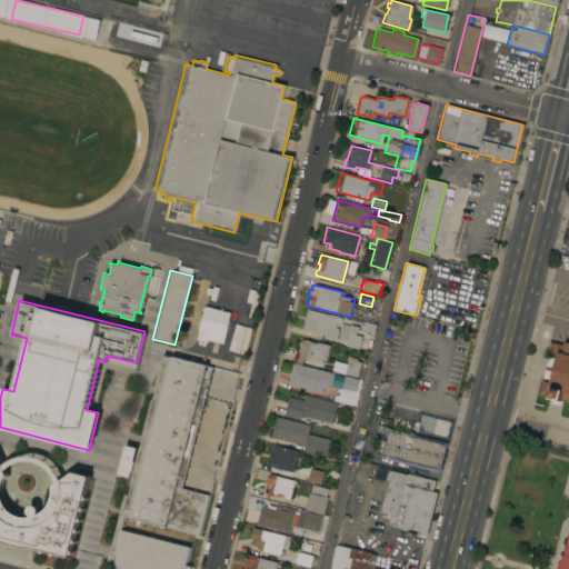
[(229,312),(227,320),(228,320),(223,337),(221,343),(207,339),(206,342),(195,339),(197,331),(199,319),(200,320),(203,306),(229,312)]
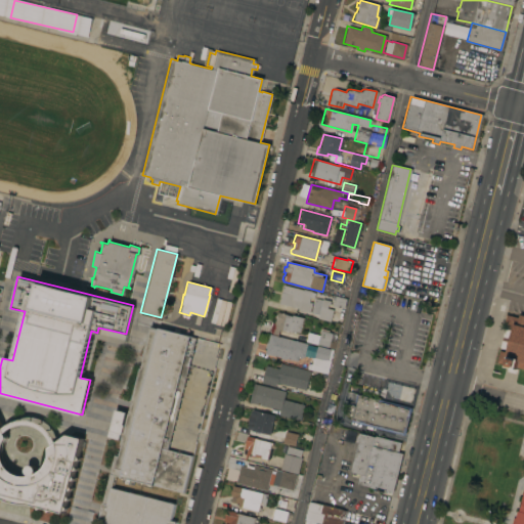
[(302,290),(302,289),(310,291),(308,302),(311,303),(308,313),(297,310),(298,308),(277,303),(282,285),(302,290)]
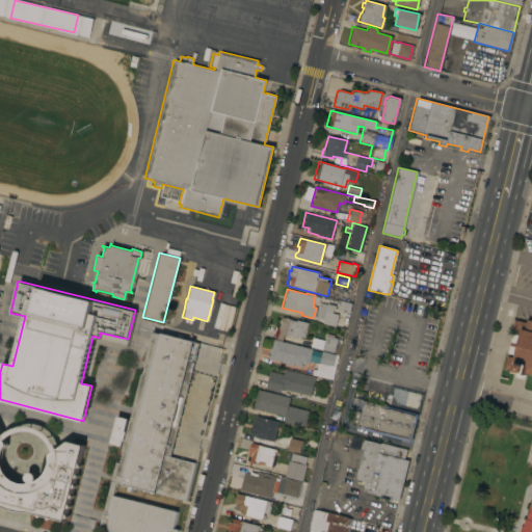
[(337,311),(340,300),(351,303),(348,314),(337,311)]
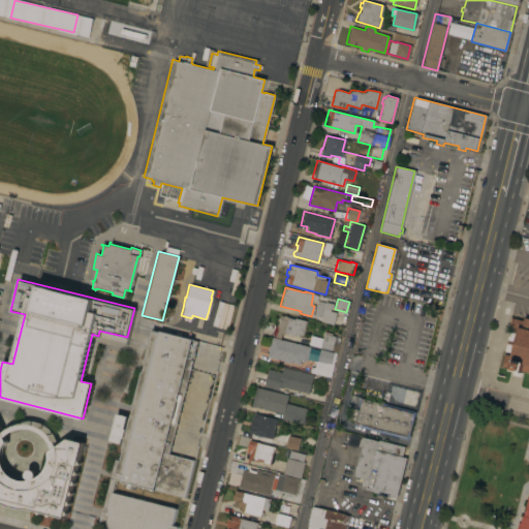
[(332,324),(319,321),(320,317),(312,315),(316,301),(324,303),(324,302),(332,304),(331,308),(330,307),(329,311),(335,312),(332,324)]
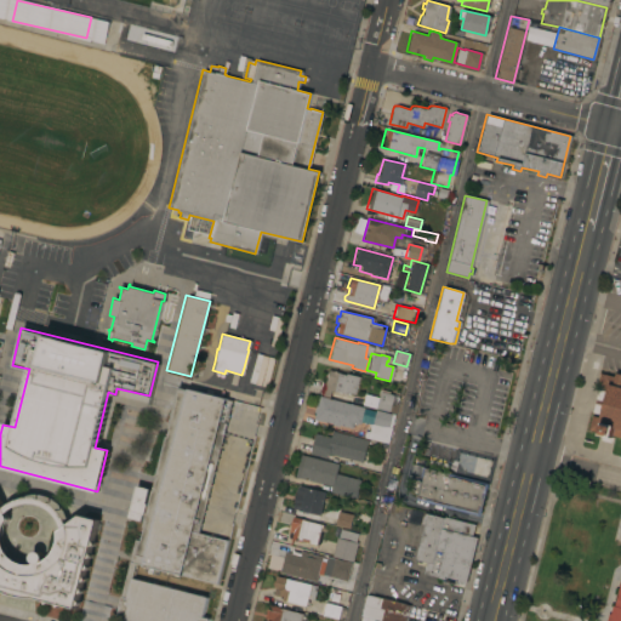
[(261,386),(268,357),(274,358),(267,387),(261,386)]
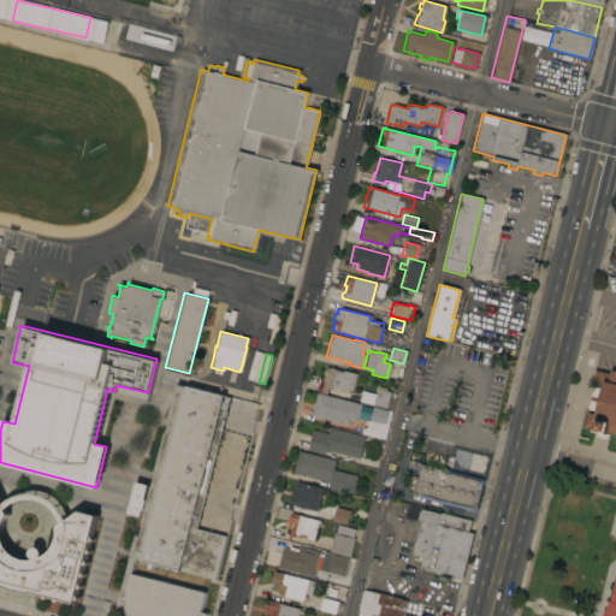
[(350,391),(343,389),(343,391),(327,386),(326,394),(318,392),(325,367),(342,372),(343,371),(355,373),(350,391)]
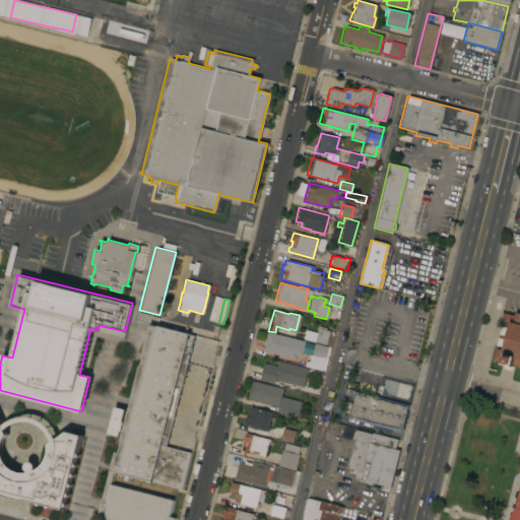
[(519,367),(513,366),(513,367),(502,364),(502,362),(493,360),(496,347),(503,349),(508,327),(500,325),(503,312),(515,315),(515,312),(519,313),(519,367)]
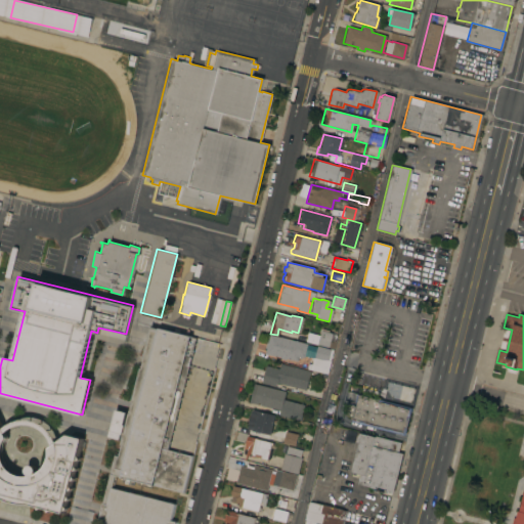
[(124,425),(127,413),(129,413),(131,402),(130,402),(138,367),(140,368),(143,357),(141,357),(149,325),(150,325),(149,326),(157,329),(157,328),(194,338),(167,449),(191,455),(182,492),(114,476),(112,487),(174,504),(170,520),(174,521),(173,523),(102,523),(103,523),(96,522),(101,503),(114,454),(118,455),(121,445),(120,444),(124,425)]
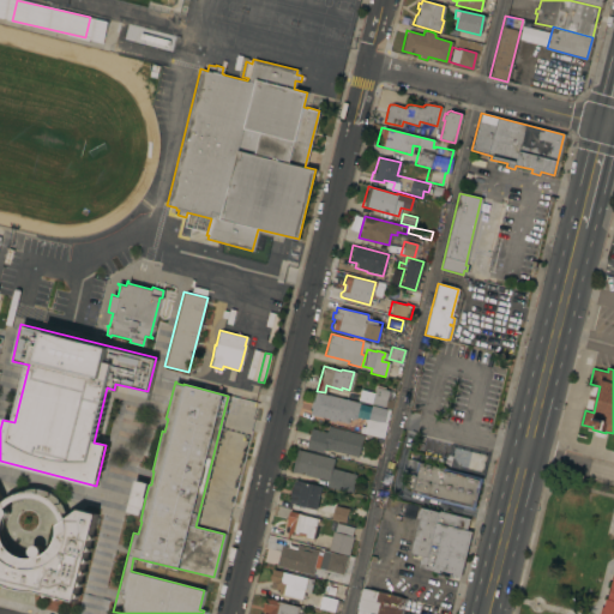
[(389,390),(384,407),(357,401),(360,390),(373,393),(374,386),(389,390)]
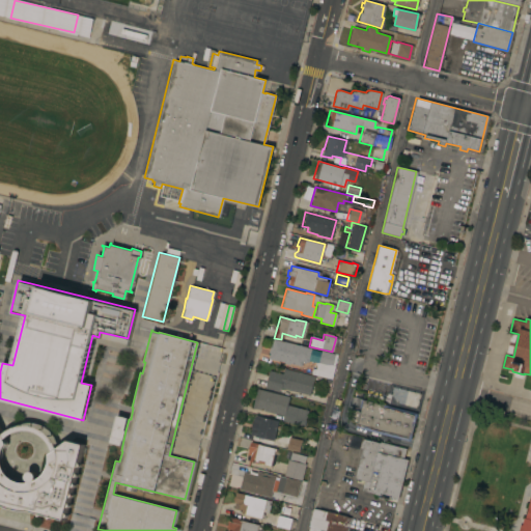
[(310,348),(307,362),(302,361),(300,366),(289,363),(289,364),(283,363),(283,362),(268,358),(272,338),(310,348)]
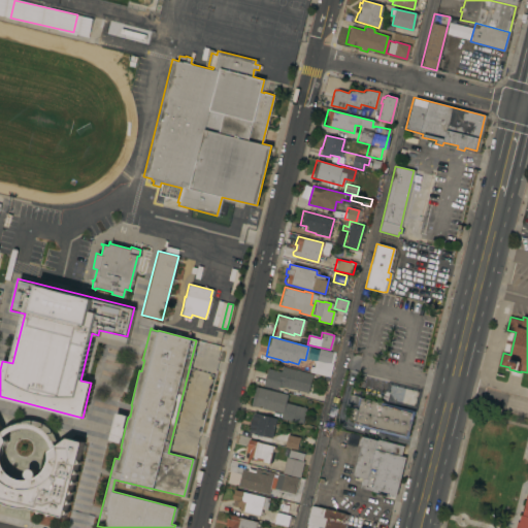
[(328,376),(311,372),(315,360),(316,360),(319,349),(332,352),(329,363),(332,363),(328,376)]
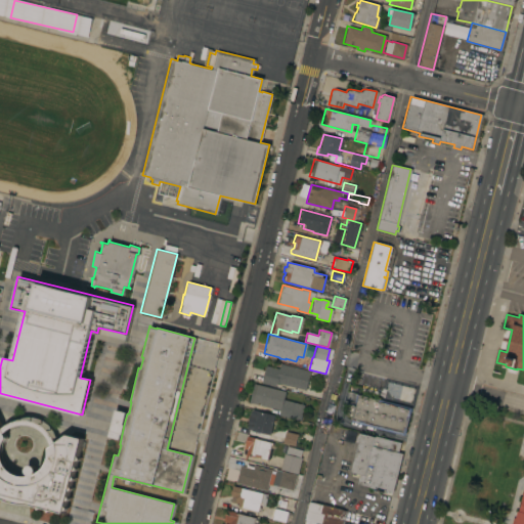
[(276,383),(275,387),(260,383),(265,364),(278,367),(279,363),(309,372),(305,390),(276,383)]
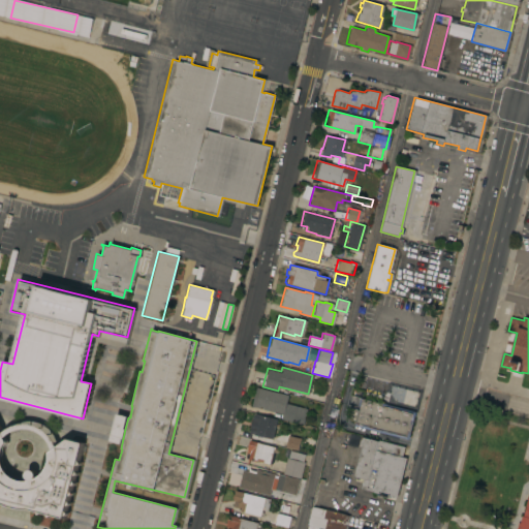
[(287,395),(285,403),(306,409),(302,425),(280,418),(281,414),(250,406),(255,387),(287,395)]
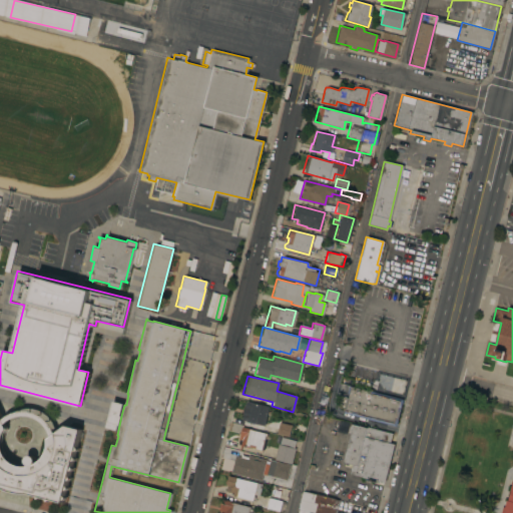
[(395,426),(343,413),(344,409),(338,407),(340,396),(345,397),(348,385),(374,391),(374,393),(402,399),(395,426)]
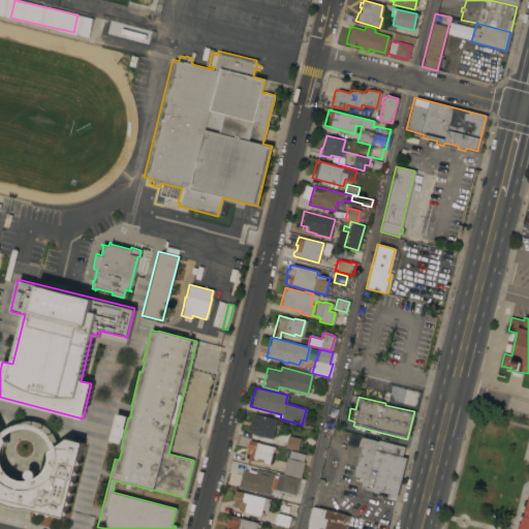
[(253,413),(276,418),(275,424),(277,425),(276,427),(274,427),(272,438),(250,433),(249,438),(247,437),(253,413)]
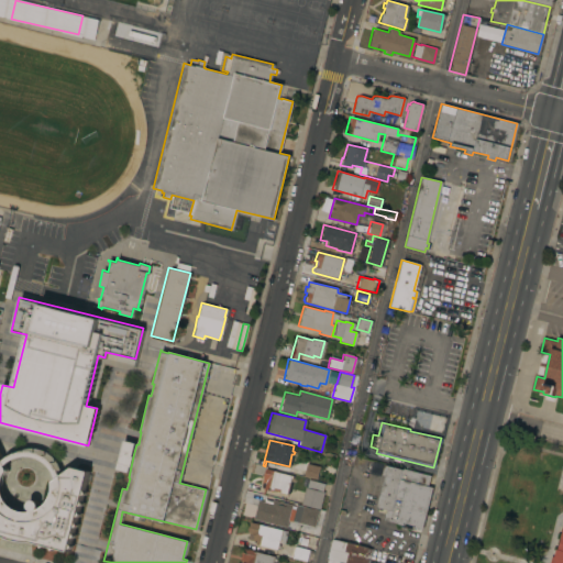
[(117,471),(129,472),(133,442),(121,441),(117,471)]
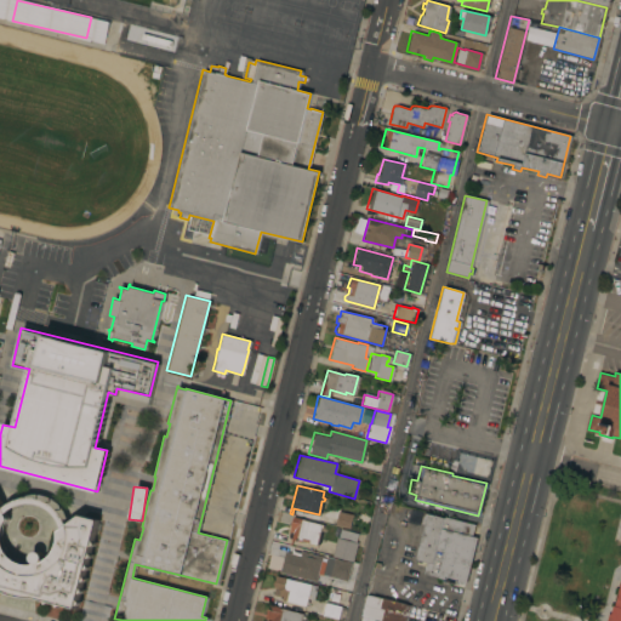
[(0,501),(10,519),(5,525),(3,536),(4,547),(10,556),(18,562),(29,564),(40,563),(50,557),(56,547),(58,537),(56,531),(84,513),(100,517),(78,609),(0,590),(0,501)]
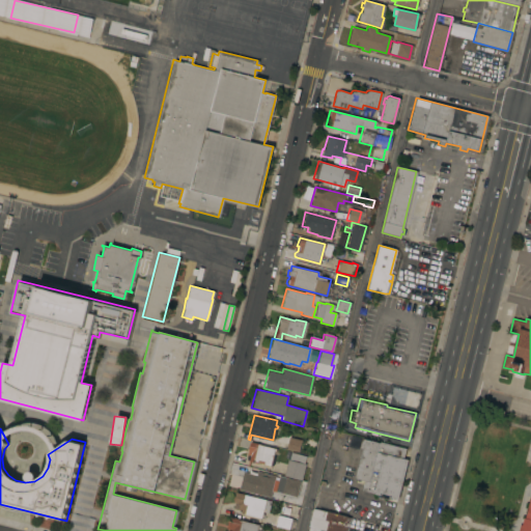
[(301,440),(298,452),(285,448),(288,437),(301,440)]
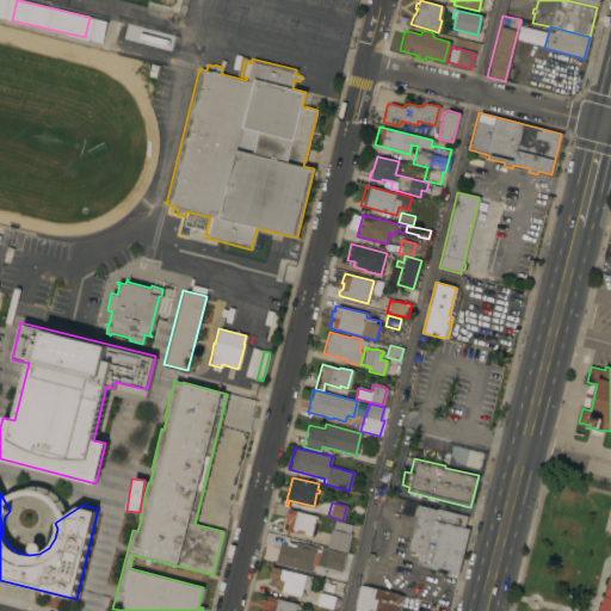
[(417,516),(412,516),(415,504),(418,505),(418,504),(466,516),(463,528),(468,529),(457,574),(429,567),(415,563),(418,553),(408,550),(417,516)]
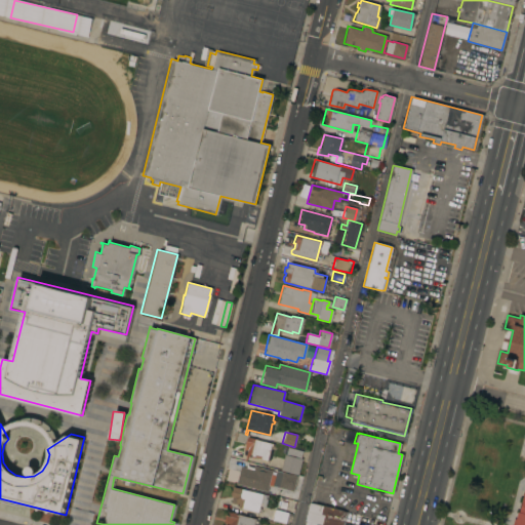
[(267,460),(259,458),(254,456),(254,457),(245,455),(246,450),(243,449),(246,437),(271,443),(267,460)]
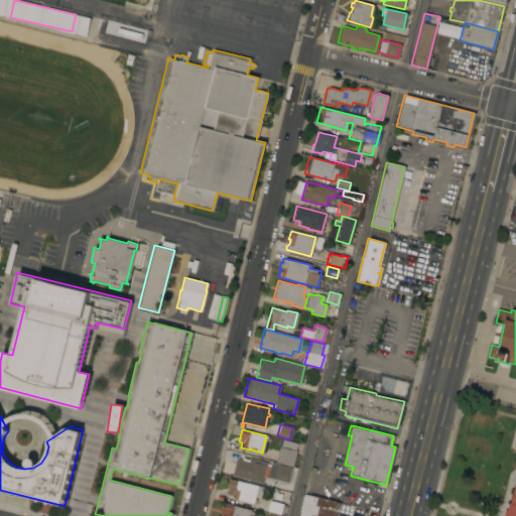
[(278,445),(280,446),(282,439),(296,442),(294,450),(296,450),(292,466),(275,462),(278,445)]
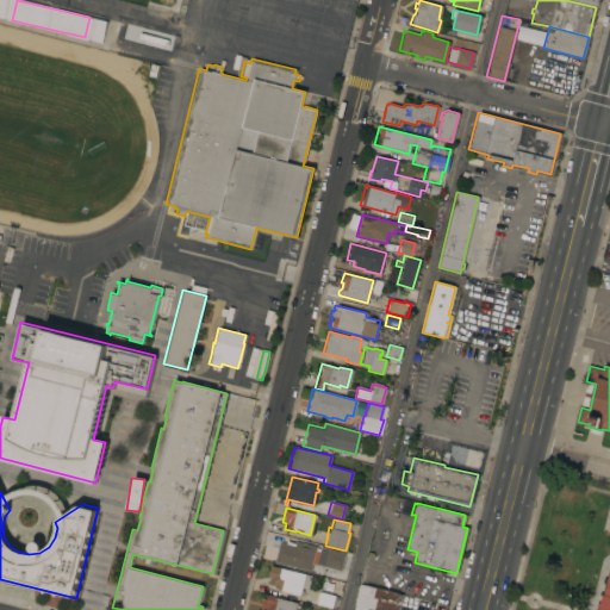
[(273,562),(278,542),(277,541),(278,535),(297,539),(297,541),(315,546),(309,571),(273,562)]
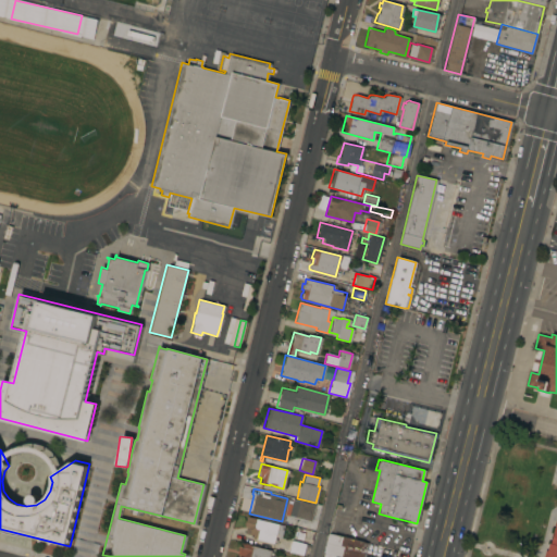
[(316,522),(287,516),(291,498),(320,506),(316,522)]
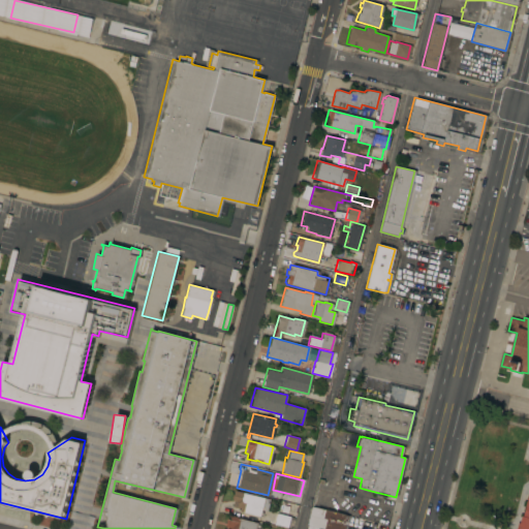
[(516,528),(518,523),(519,523),(521,516),(522,516),(528,488),(528,528),(516,528)]
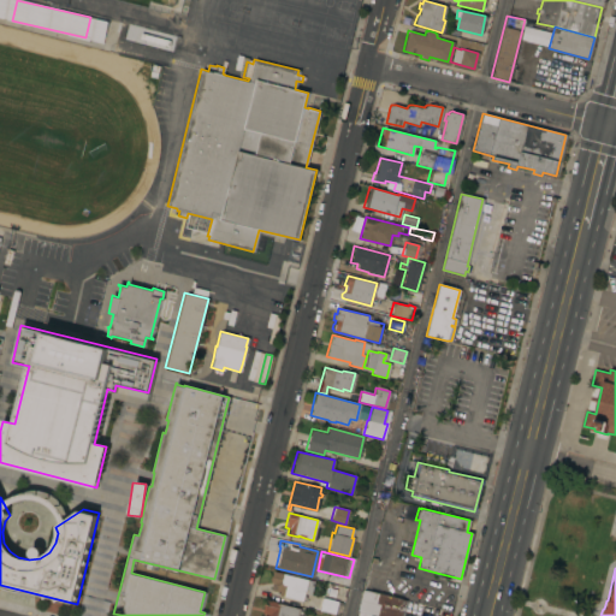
[(308,580),(306,585),(312,586),(309,594),(304,593),(302,602),(278,594),(279,591),(270,588),(272,582),(270,582),(273,570),(308,580)]
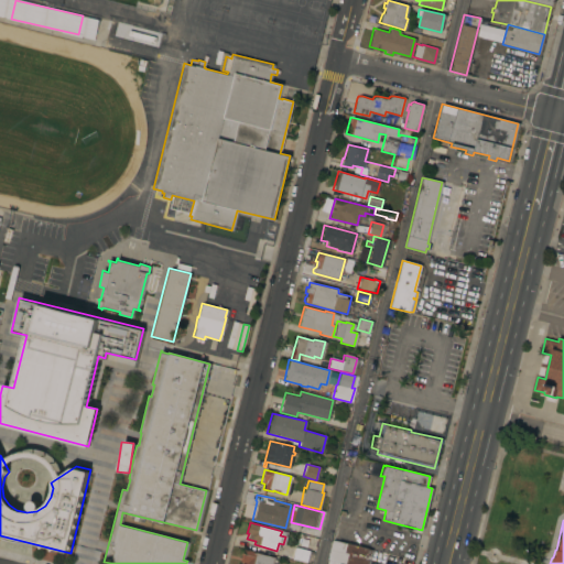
[(310,537),(291,531),(292,524),(299,525),(299,524),(312,528),(310,537)]
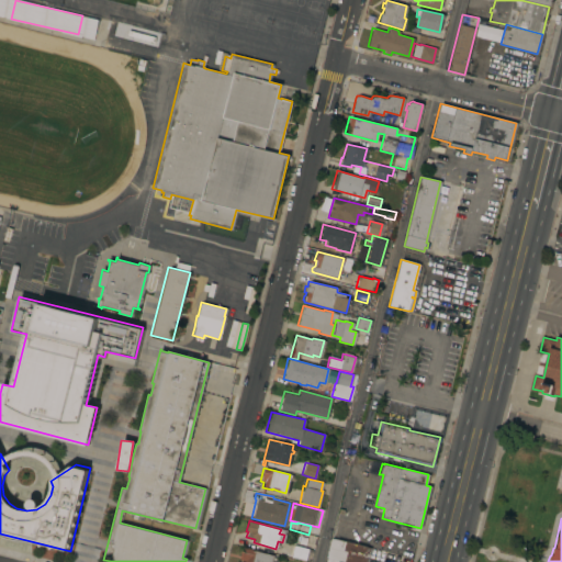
[(344,561),(346,553),(341,552),(345,541),(370,548),(366,561),(344,561)]
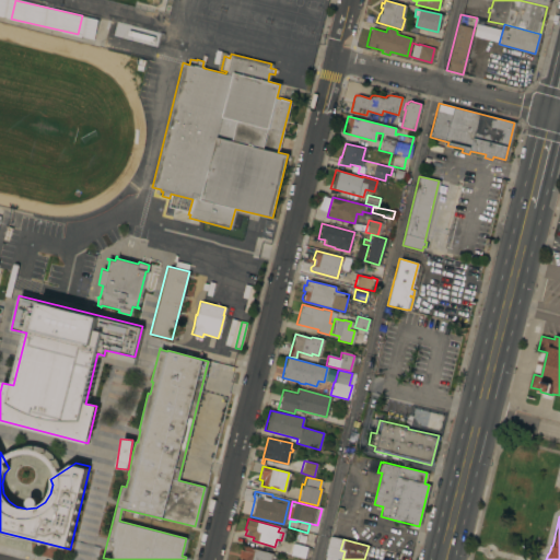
[(303,559),(289,555),(289,553),(288,553),(290,543),(292,544),(292,543),(306,546),(303,559)]
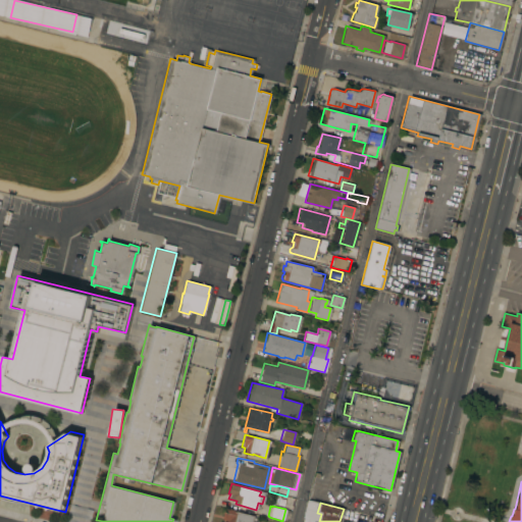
[(226,521),(227,521),(221,520),(224,508),(254,515),(252,521),(226,521)]
